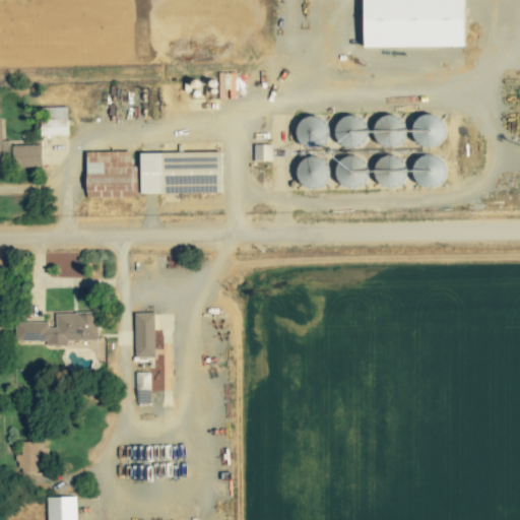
[(366,0),(367,49),(468,48),(467,0),(366,0)]
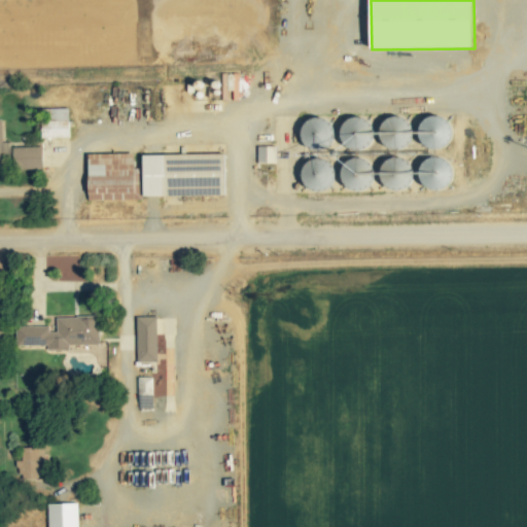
[(68,109),(48,108),(48,120),(41,120),(41,138),(68,138),(68,109)]
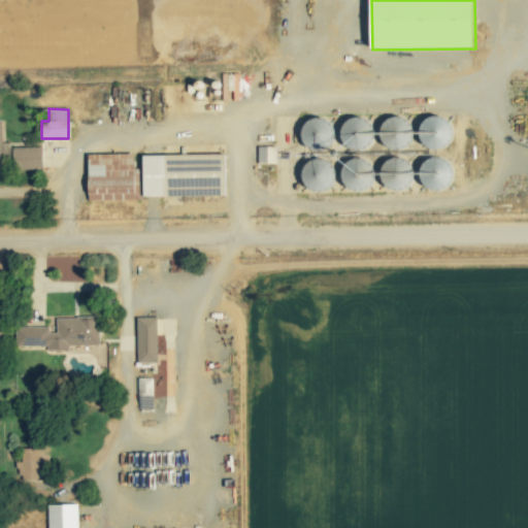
[(41,146),(12,147),(13,170),(42,169),(41,146)]
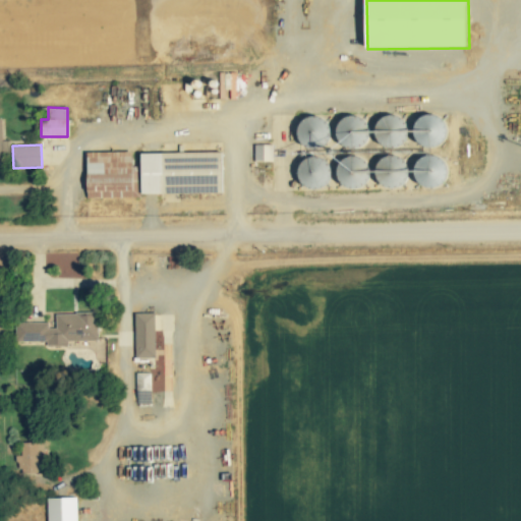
[(272,162),(272,145),(253,145),(254,162),(272,162)]
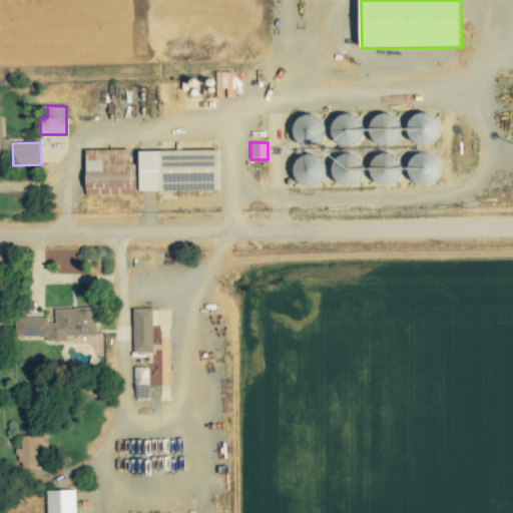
[(85,151),(86,194),(133,193),(132,164),(131,164),(131,150),(85,151)]
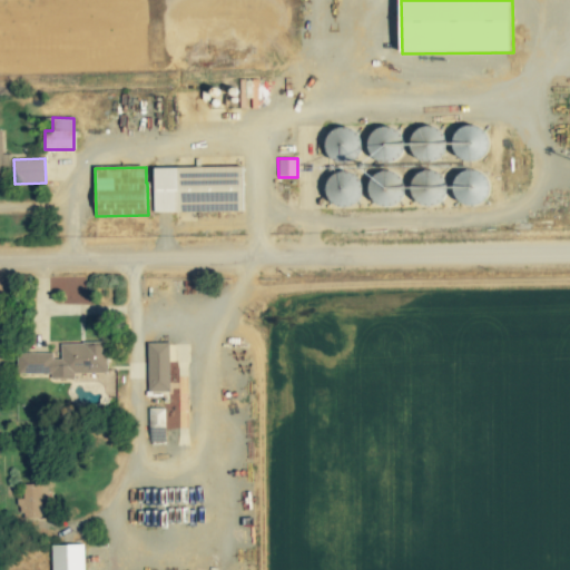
[(155,169),(155,214),(241,212),(239,167),(155,169)]
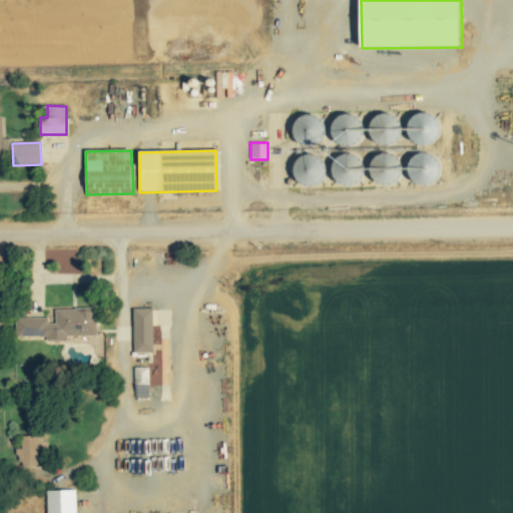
[(15,318),(15,337),(46,337),(46,341),(66,341),(66,336),(94,336),(94,309),(54,309),(54,323),(47,323),(48,318),(15,318)]
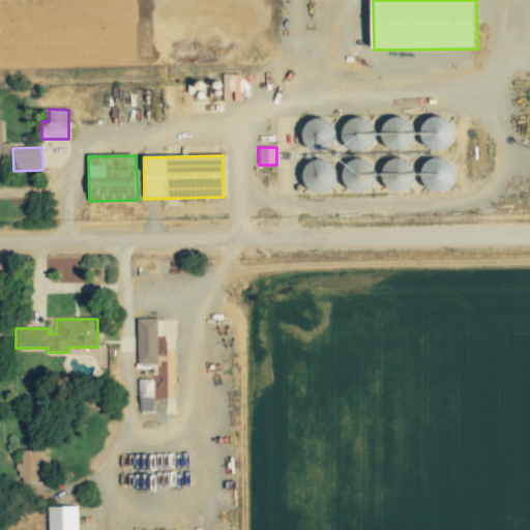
[(156,363),(157,320),(137,319),(136,363),(156,363)]
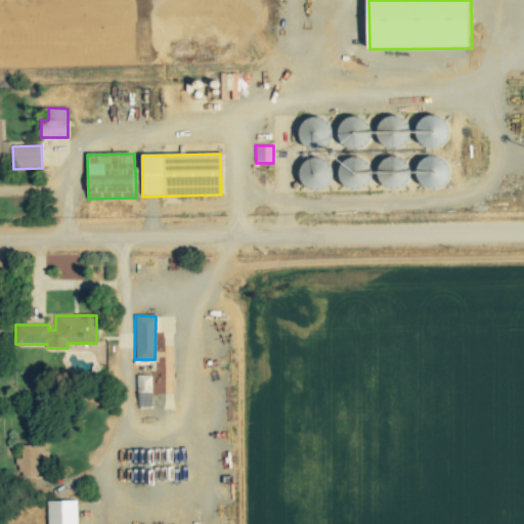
[(136,376),(137,406),(151,406),(150,375),(136,376)]
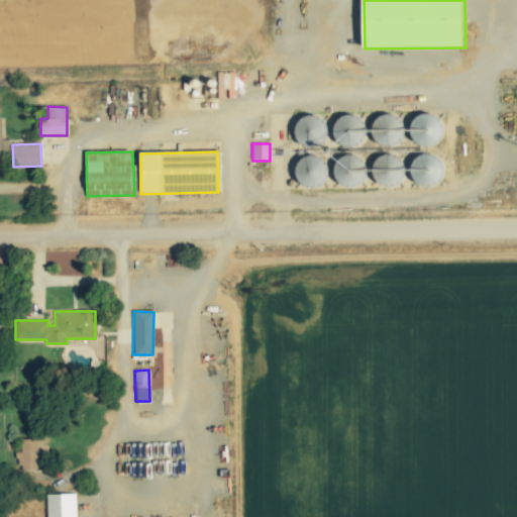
[(76,516),(76,493),(46,494),(46,516),(76,516)]
